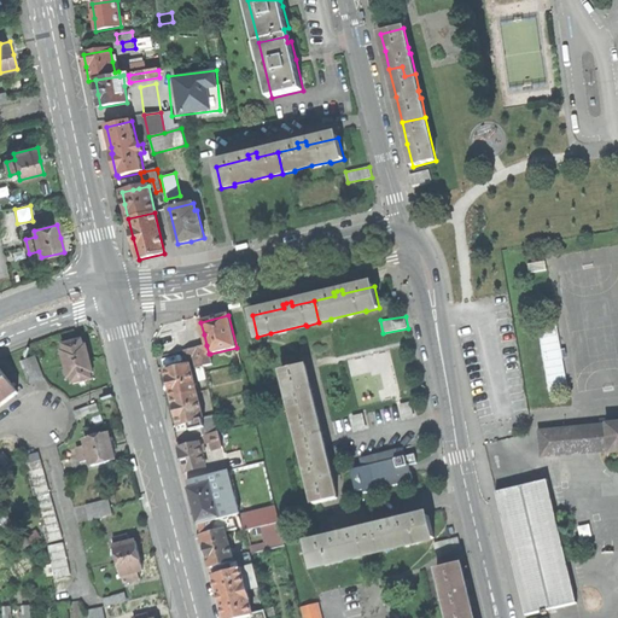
[(542,330),(547,386),(565,385),(560,327),(542,330)]
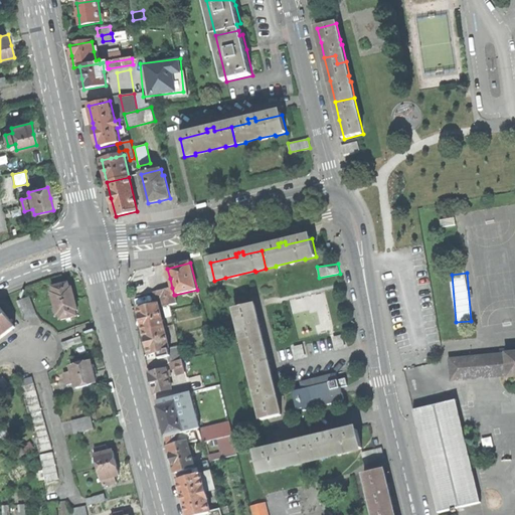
[(60,315),(61,320),(77,316),(75,311),(78,310),(75,298),(72,288),(70,289),(69,284),(54,288),(55,292),(53,293),(58,315),(60,315)]
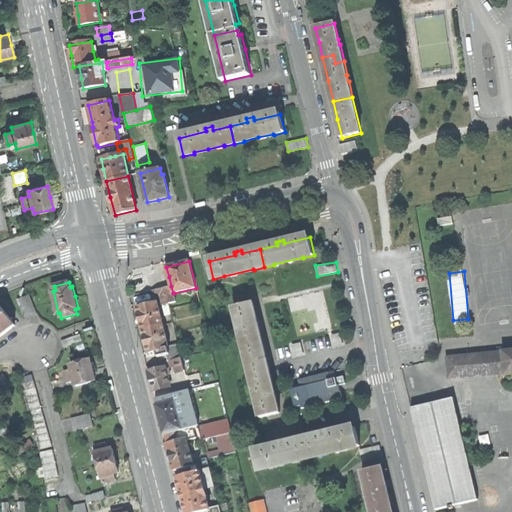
[(165,288),(169,304),(176,302),(174,293),(173,293),(171,286),(165,288)]
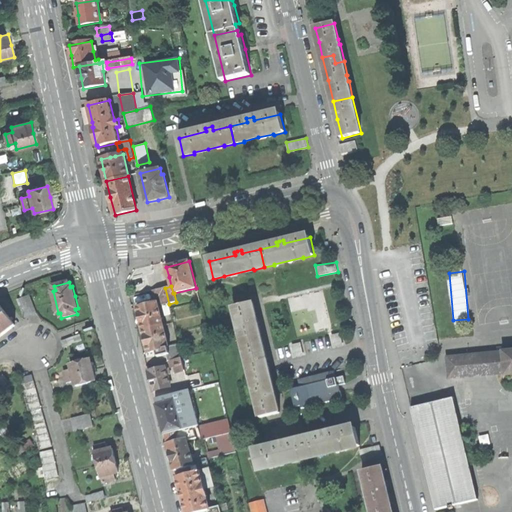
[(165,288),(153,291),(155,298),(160,297),(162,306),(169,304),(165,288)]
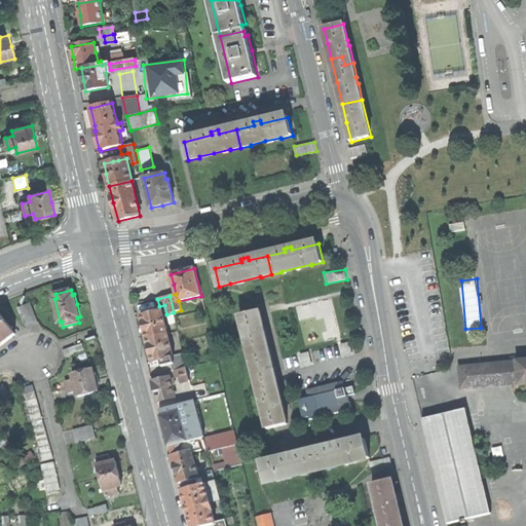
[(17,308),(25,327),(38,322),(31,304),(17,308)]
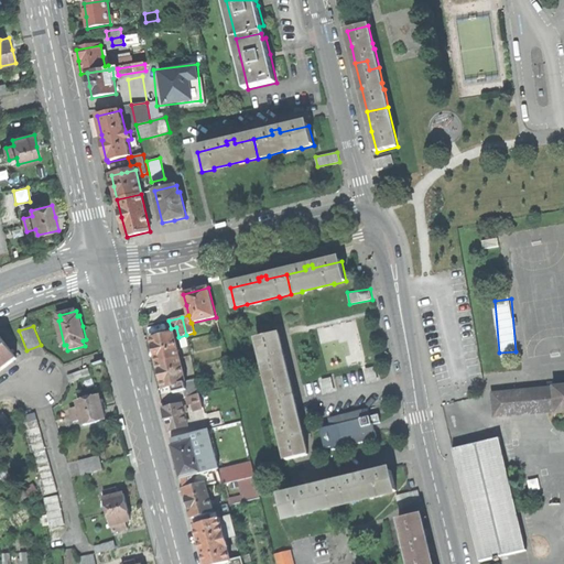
[(258,338),(268,379),(289,373),(284,353),(279,333),(258,338)]
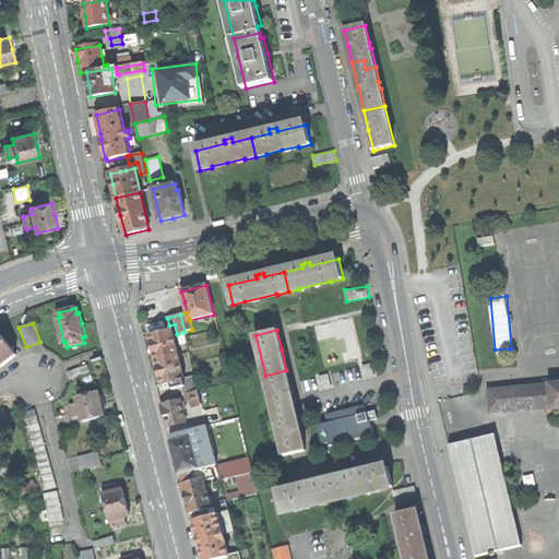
[(156,360),(178,356),(171,331),(166,333),(159,334),(151,336),(154,348),(156,360)]
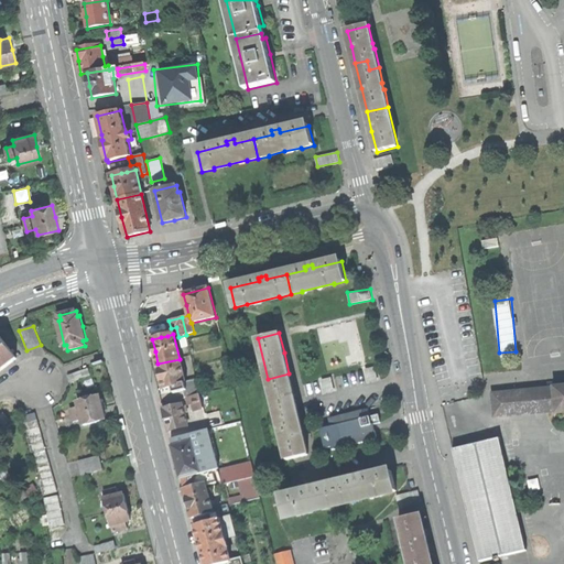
[(0,370),(17,359),(0,336),(0,370)]
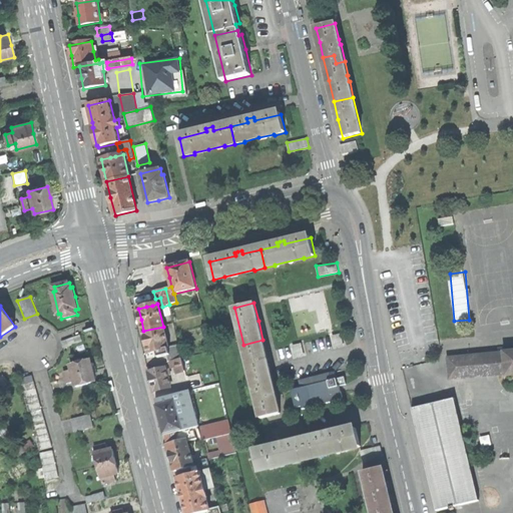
[(156,352),(168,349),(168,348),(163,327),(143,331),(146,342),(149,354),(156,352)]
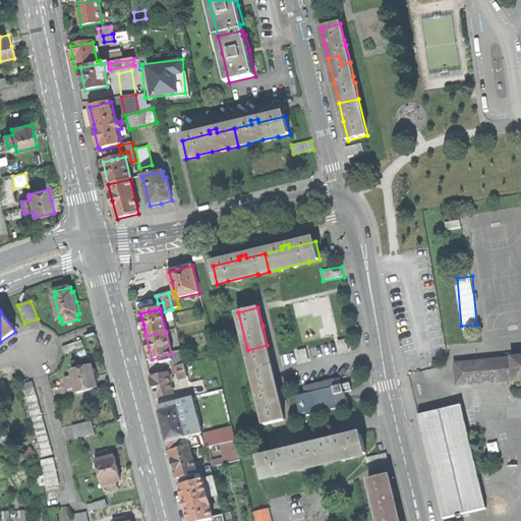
[(64,347),(66,354),(84,348),(82,342),(64,347)]
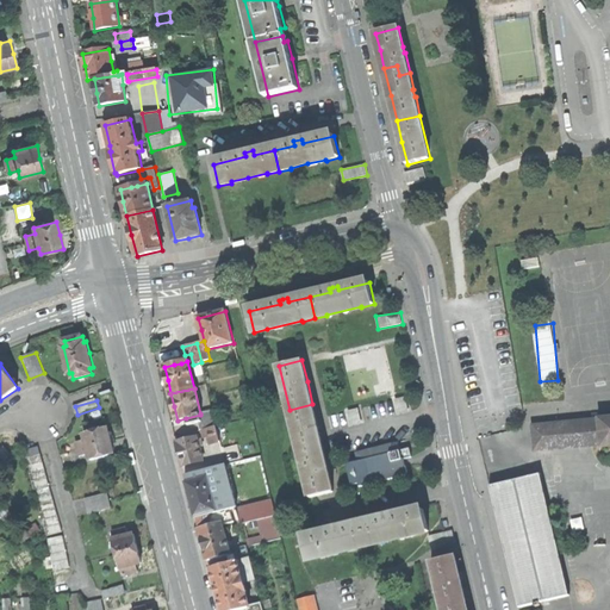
[(300,454),(311,450),(312,460),(325,456),(318,427),(312,404),(290,410),(300,454)]
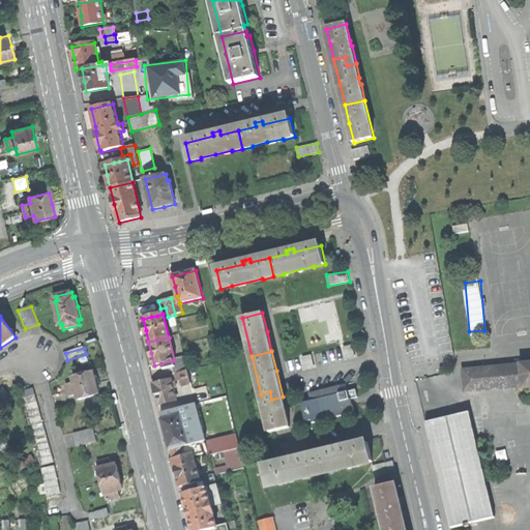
[(180,373),(188,371),(185,356),(174,359),(174,360),(162,363),(164,370),(173,367),(174,374),(176,374),(180,373)]
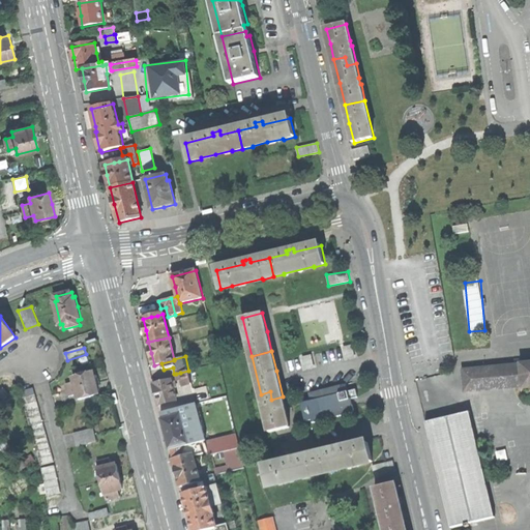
[(529,362),(463,370),(465,391),(524,386),(524,387),(529,386),(529,362)]
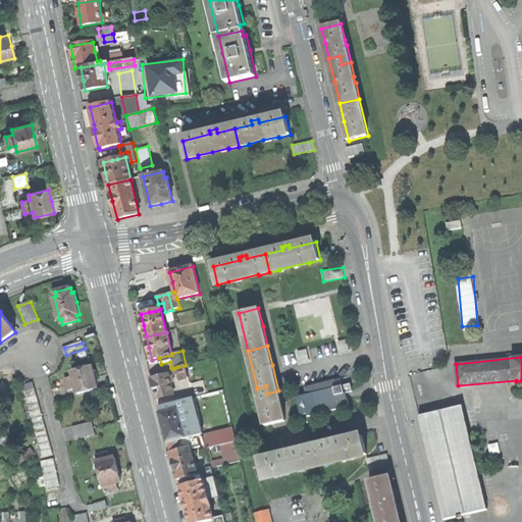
[(177,367),(178,372),(180,379),(189,377),(186,365),(177,367)]
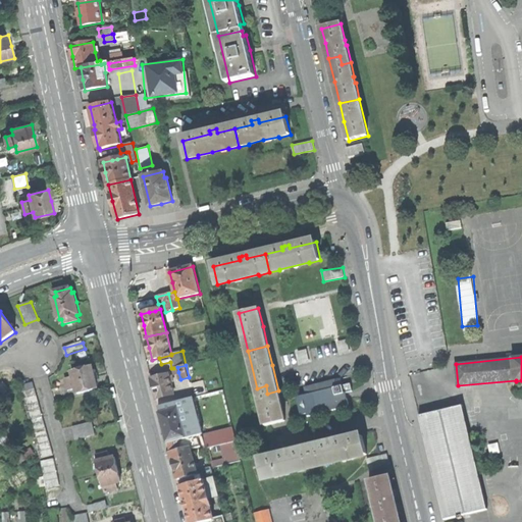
[(76,388),(79,394),(98,388),(95,377),(93,367),(72,372),(73,377),(66,378),(69,390),(76,388)]
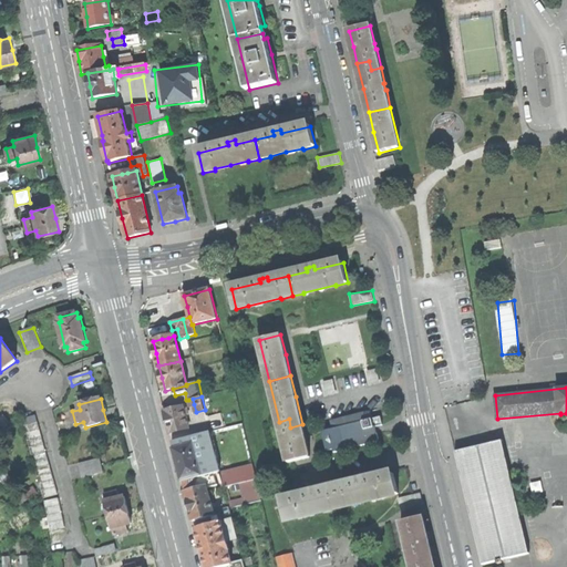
[(167,423),(169,433),(189,429),(184,406),(164,412),(167,423)]
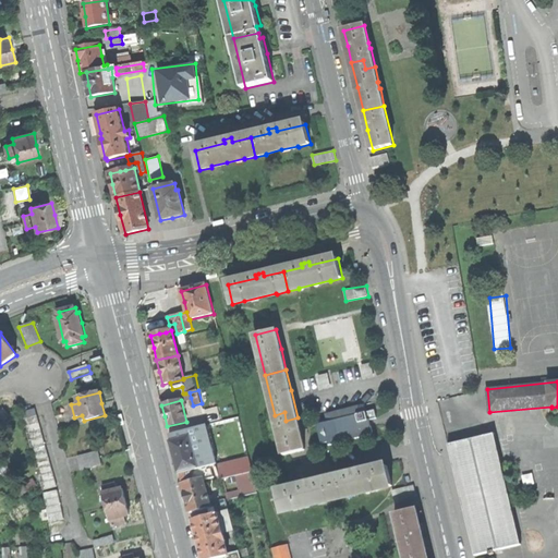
[(322,444),(323,447),(366,436),(363,422),(371,421),(368,412),(360,414),(358,407),(319,416),(320,424),(311,426),(316,446),(322,444)]
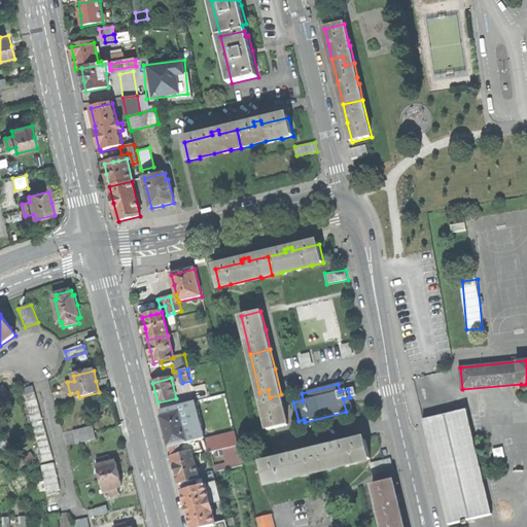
[(0,387),(0,405),(11,396),(3,385),(0,387)]
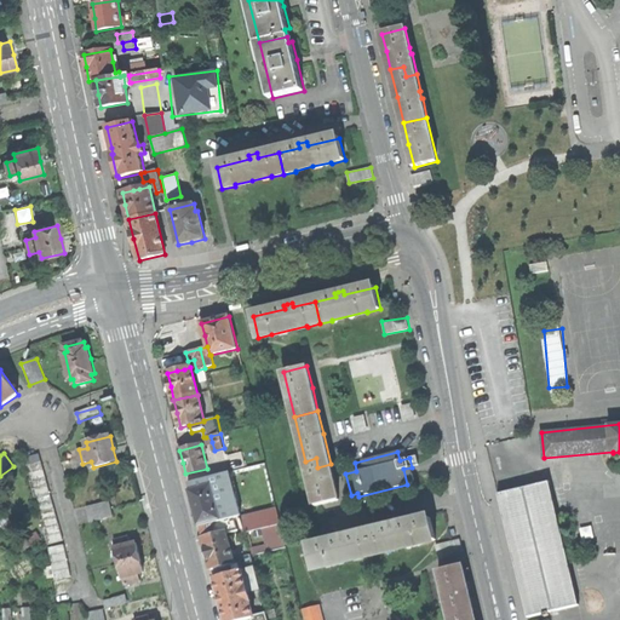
[(23,459),(49,545),(64,540),(39,454),(23,459)]
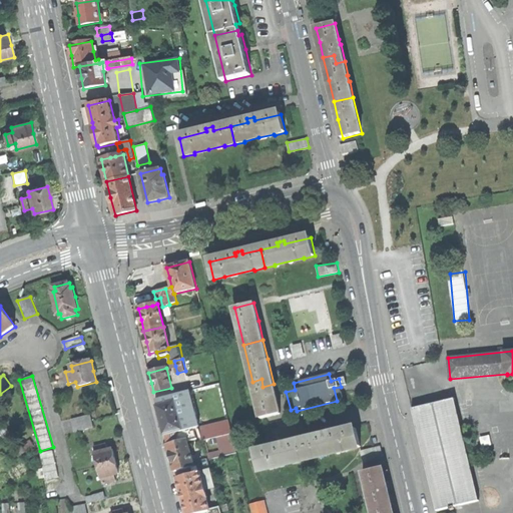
[(252,382),(262,418),(281,414),(277,398),(274,384),(263,387),(262,379),(252,382)]
